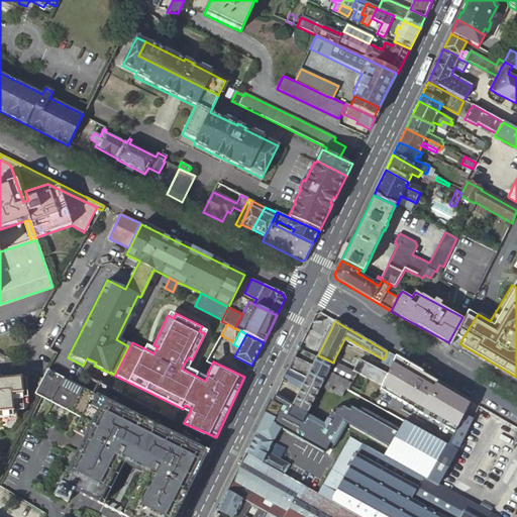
[(117,337),(116,339),(128,346),(129,343),(117,337)]
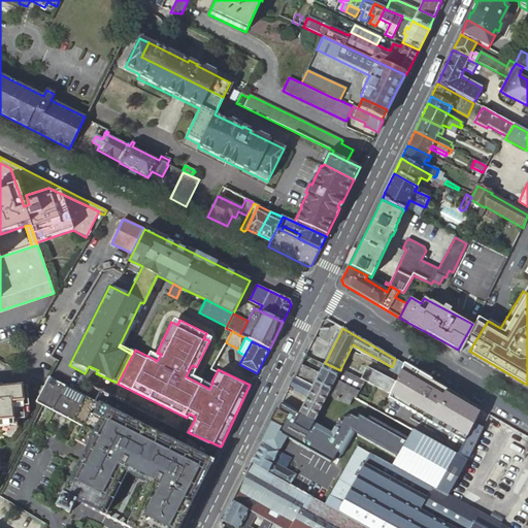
[(306,354),(295,377),(328,395),(352,407),(355,400),(356,401),(359,396),(369,399),(375,386),(389,395),(395,383),(387,377),(384,375),(368,365),(363,377),(341,367),(340,370),(325,363),(306,354)]
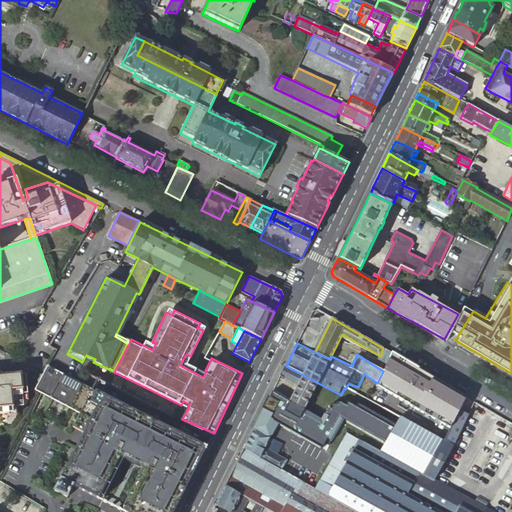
[(391,353),(383,348),(380,356),(377,362),(375,366),(383,371),(391,353)]
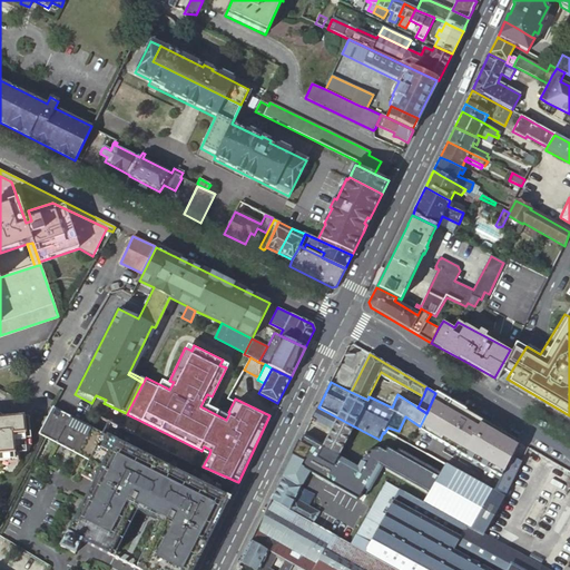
[(420,426),(418,431),(426,435),(448,446),(454,450),(460,453),(471,460),(478,463),(483,467),(491,470),(500,474),(511,455),(519,442),(435,393),(426,413),(420,426)]
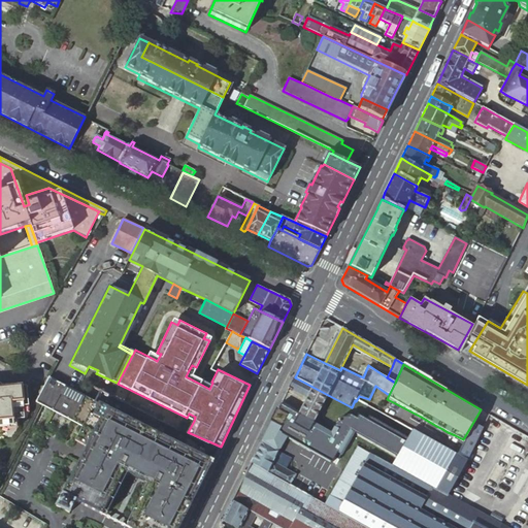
[(209,389),(212,383),(211,382),(193,372),(189,370),(186,376),(190,378),(209,389)]
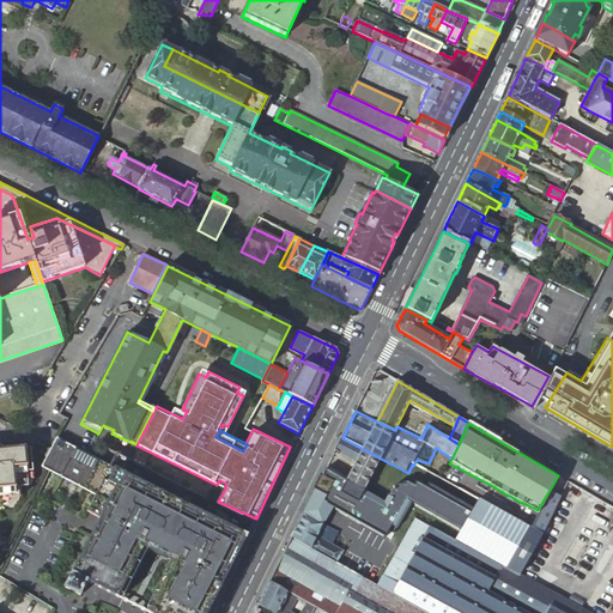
[(99,519),(122,473),(58,438),(41,467),(49,472),(95,496),(86,511),(99,519)]
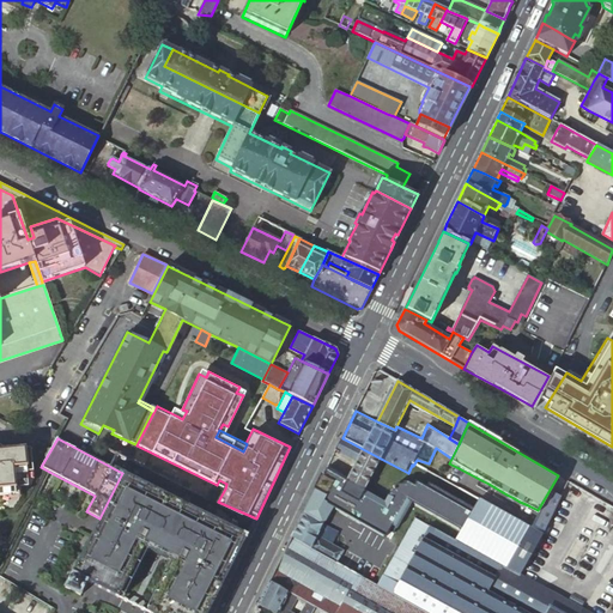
[(343,438),(337,450),(358,461),(349,480),(365,490),(381,459),(343,438)]
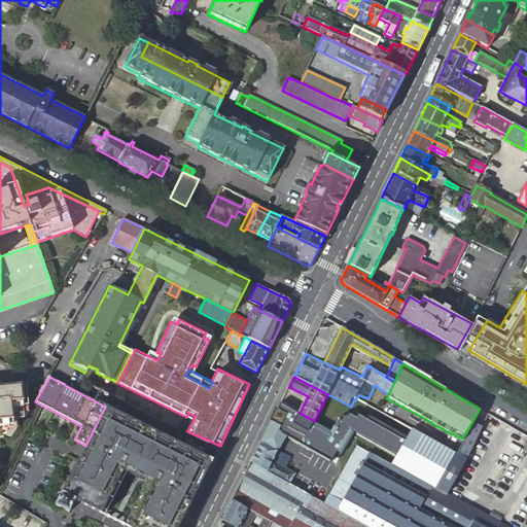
[(0,426),(8,425),(13,425),(12,419),(24,418),(24,412),(23,406),(29,405),(27,385),(9,387),(1,387),(0,387),(0,426)]
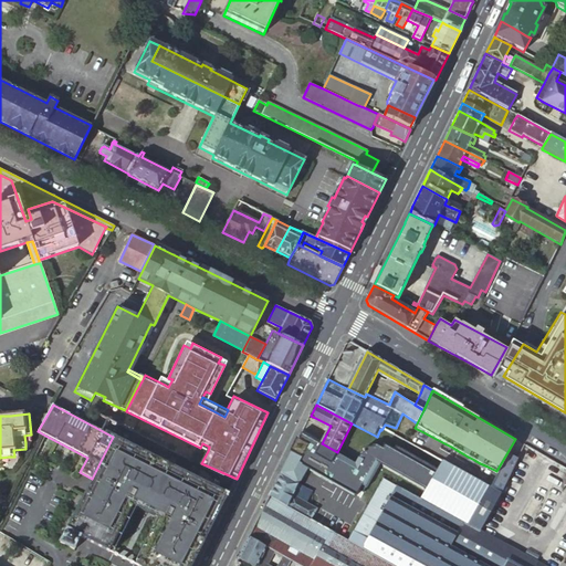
[(380,429),(377,437),(384,440),(379,447),(386,450),(388,444),(416,460),(415,462),(421,465),(423,461),(436,467),(440,460),(409,443),(381,430),(380,429)]
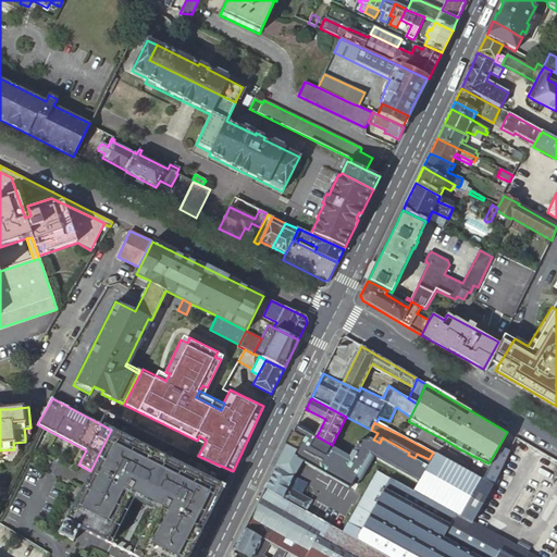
[(337,456),(341,449),(332,445),(317,436),(297,425),(286,448),(306,457),(305,461),(316,467),(317,462),(330,469),(337,456)]
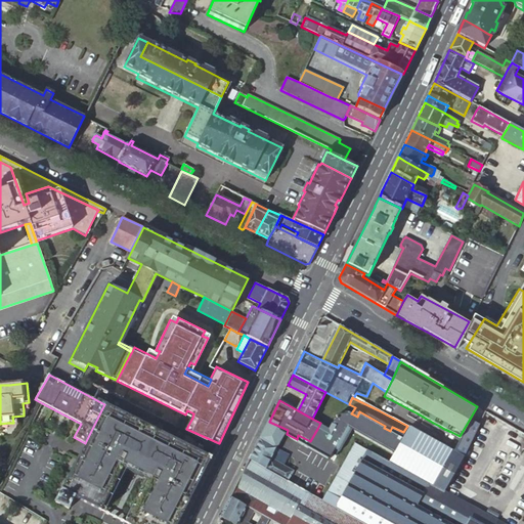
[(104,404),(85,443),(55,503),(69,510),(75,497),(92,507),(93,504),(97,506),(117,466),(120,468),(134,475),(136,476),(117,516),(120,517),(118,520),(125,523),(177,523),(209,461),(210,461),(211,459),(211,457),(104,404)]
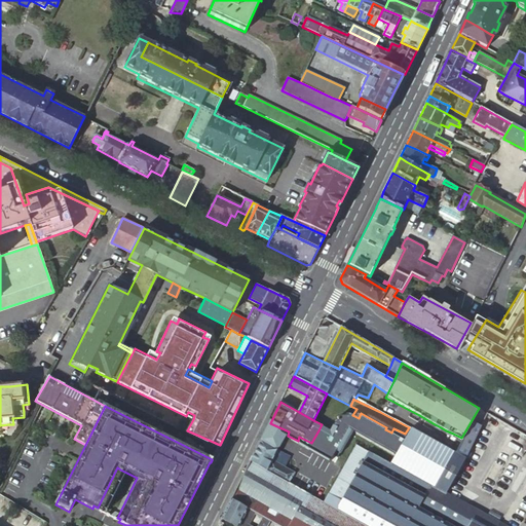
[(13,424),(8,424),(8,426),(9,428),(15,427),(16,426),(16,419),(14,418),(12,418),(13,424)]
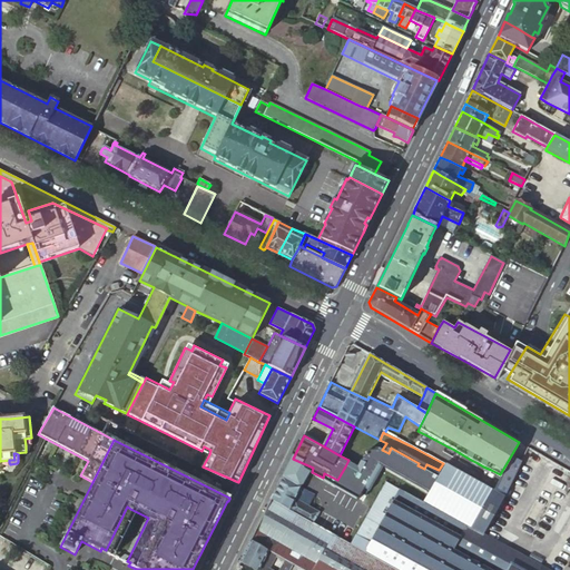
[(492,489),(502,493),(504,495),(509,488),(523,462),(511,455),(500,474),(492,489)]
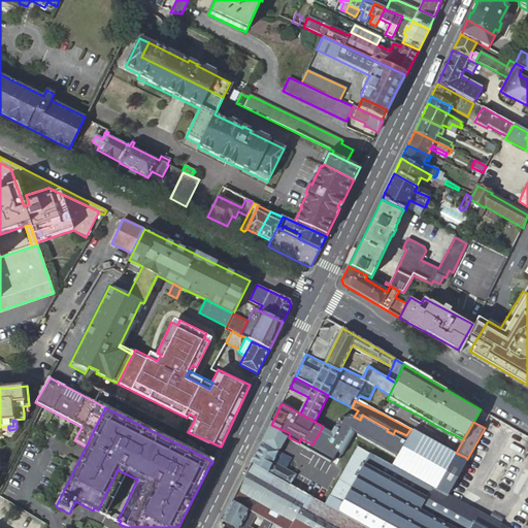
[(291,485),(326,504),(332,493),(327,491),(315,484),(322,469),(323,470),(325,470),(326,469),(327,469),(328,468),(329,467),(329,465),(329,464),(328,463),(327,462),(326,462),(340,435),(323,426),(320,432),(326,436),(321,446),(320,444),(315,455),(312,454),(311,454),(310,454),(309,455),(308,455),(307,456),(307,457),(306,458),(306,459),(307,460),(307,461),(308,461),(309,462),(310,463),(304,473),(305,474),(300,483),(294,479),(291,485)]
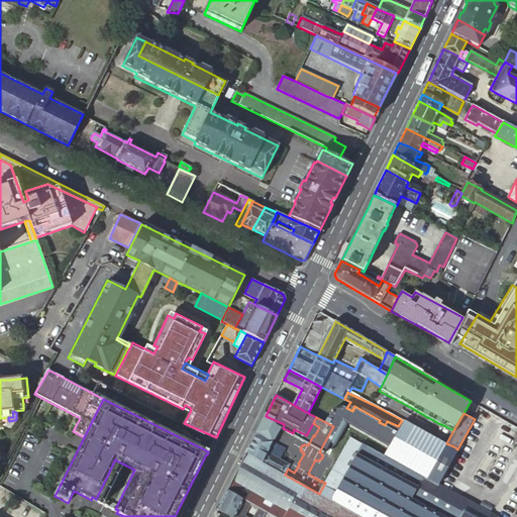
[(390,443),(384,454),(436,483),(455,447),(446,443),(402,420),(398,426),(390,443)]
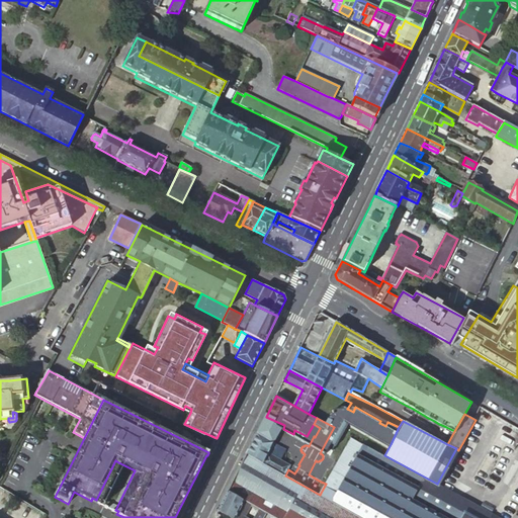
[(351,437),(362,443),(384,455),(391,444),(358,426),(351,437)]
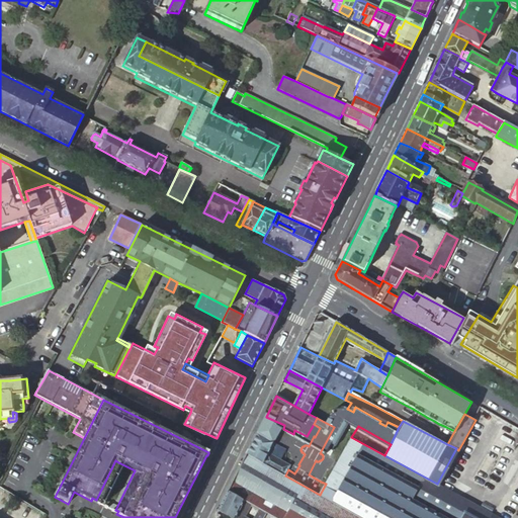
[(247,454),(285,476),(288,469),(296,455),(257,433),(247,454)]
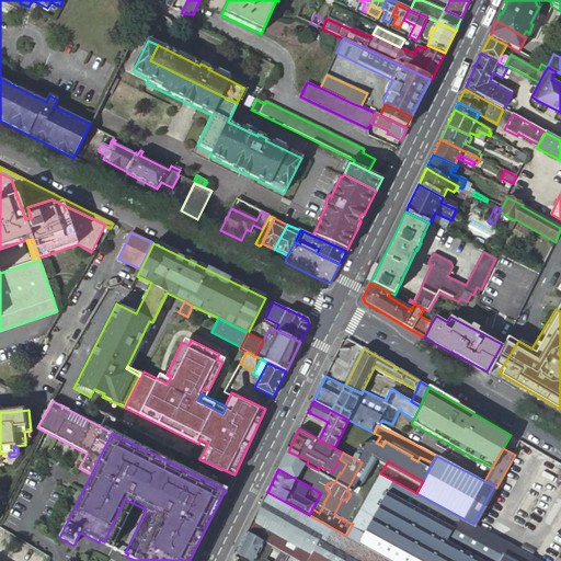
[(540,560),(497,538),(477,526),(473,524),(416,493),(392,480),(367,529),(423,560),(540,560)]
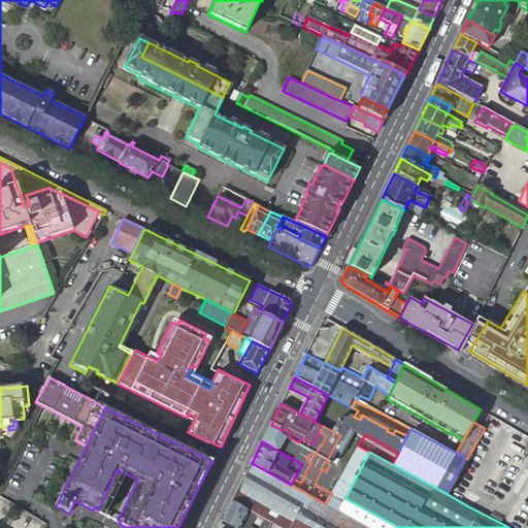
[(252,463),(232,501),(250,512),(264,520),(272,524),(279,527),(369,527),(338,510),(326,504),(291,485),(252,463)]
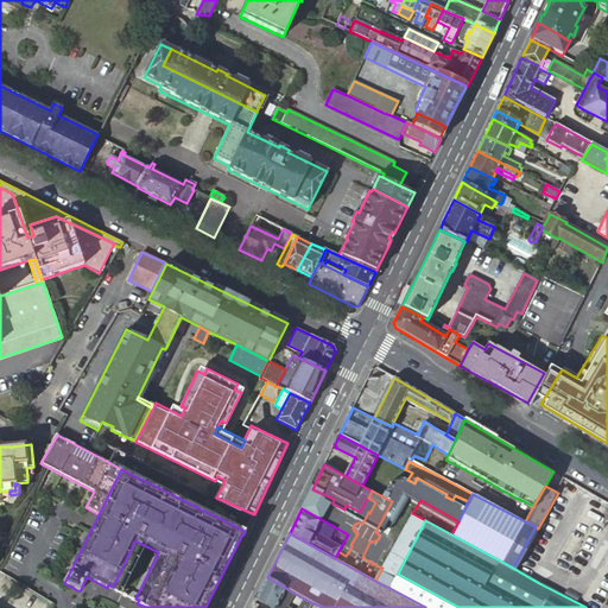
[(520,570),(532,577),(536,571),(523,564),(520,570)]
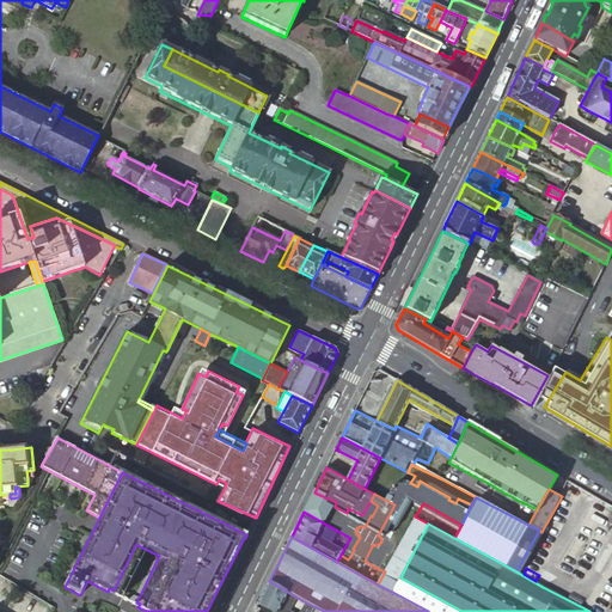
[(392,592),(428,611),(461,611),(401,577),(392,592)]
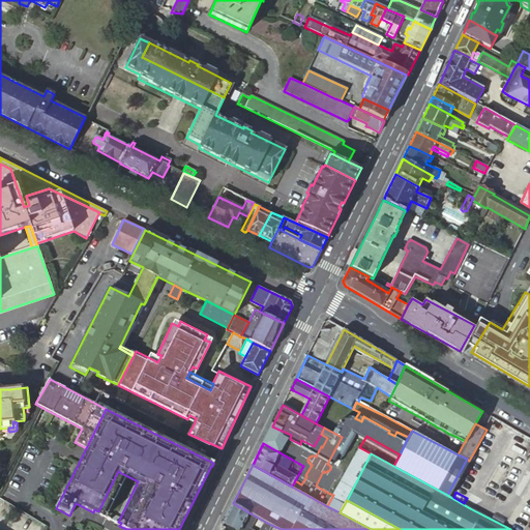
[(233,503),(224,523),(237,529),(240,529),(251,513),(233,503)]
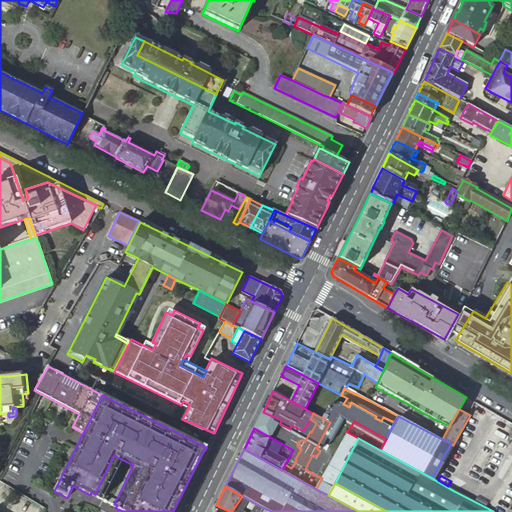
[(251,511),(256,504),(242,496),(232,511),(251,511)]
